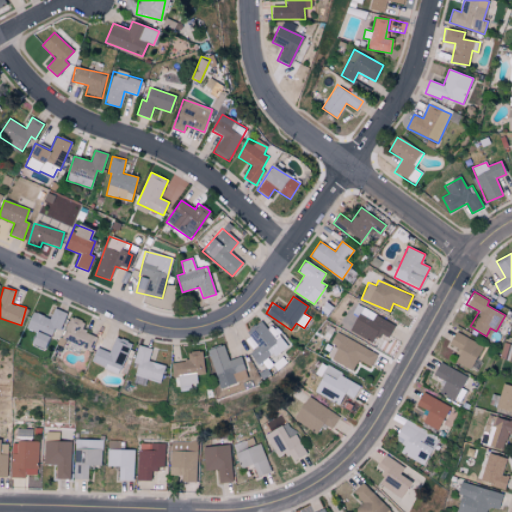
[(372,341),(376,333),(387,338),(395,323),(358,306),(348,330),(372,341)]
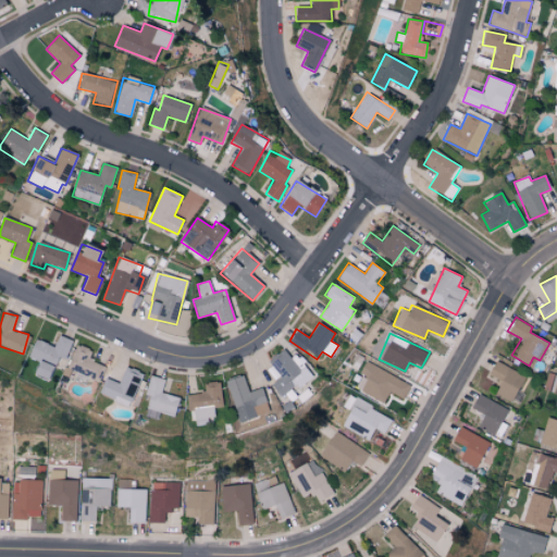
[(73,341),(59,334),(54,346),(35,338),(28,355),(53,366),(58,357),(65,360),(73,341)]
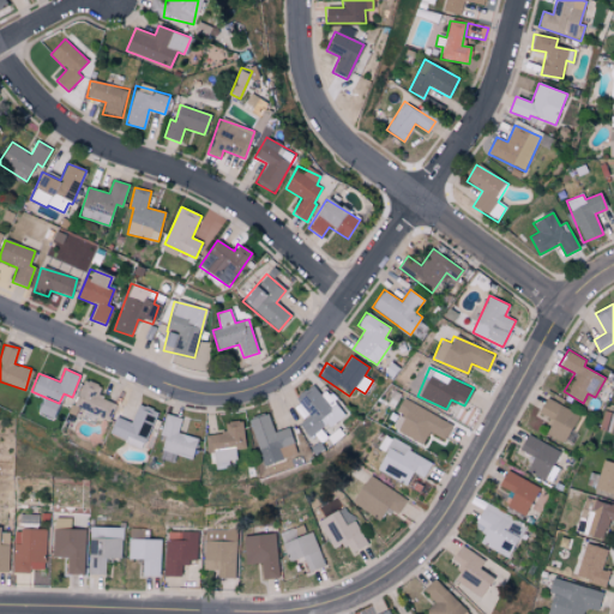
[(77,415),(109,420),(113,401),(98,398),(100,383),(82,380),(78,404),(77,415)]
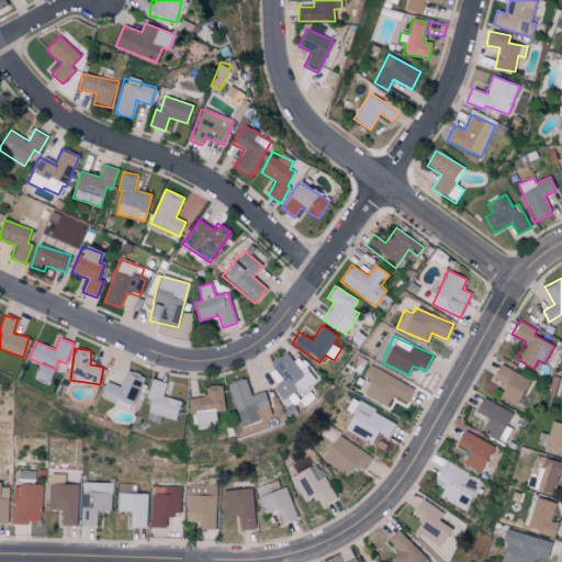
[(308,370),(303,373),(289,353),(267,369),(278,385),(274,389),(283,401),(292,394),(293,396),(316,381),(308,370)]
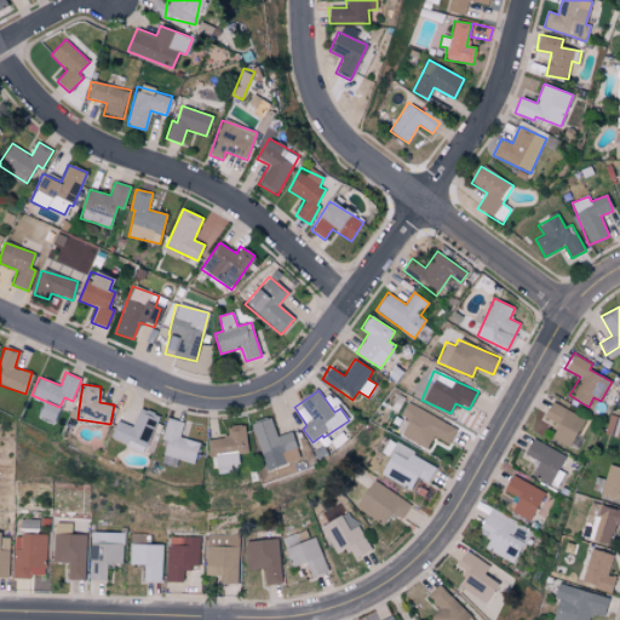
[(36,417),(57,423),(62,407),(40,401),(36,417)]
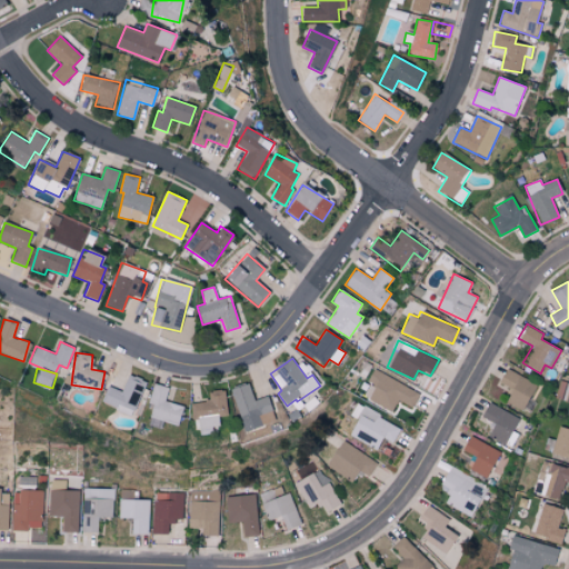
[(419,393),(376,369),(361,395),(391,411),(398,400),(411,408),(419,393)]
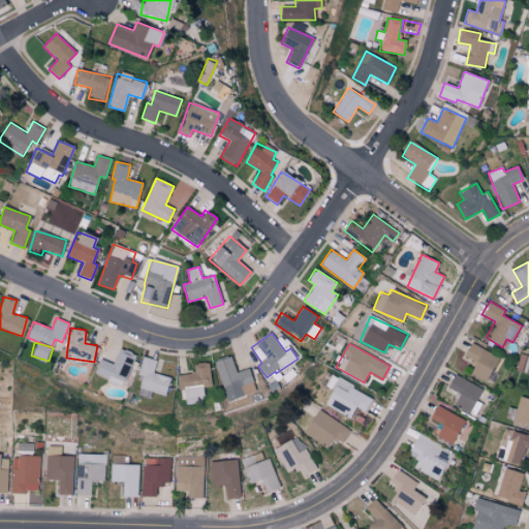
[(463,355),(475,361),(470,374),(487,381),(497,354),(468,343),(463,355)]
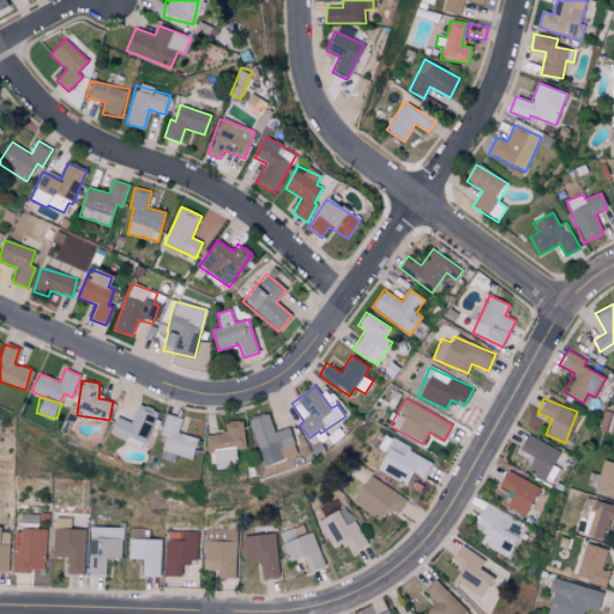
[(115,416),(108,435),(144,447),(157,410),(138,403),(132,422),(115,416)]
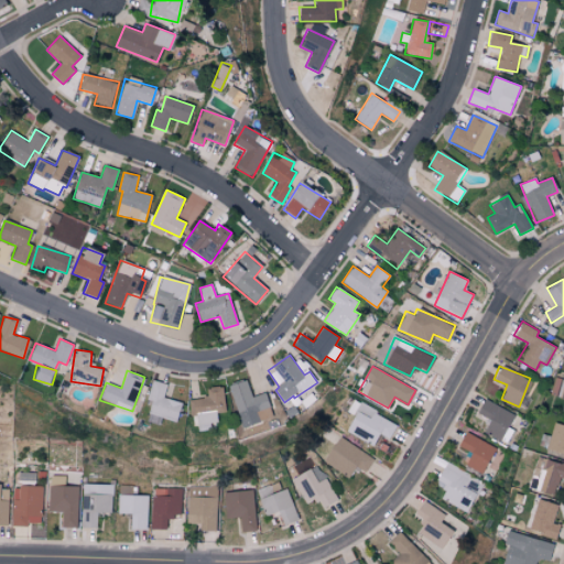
[(252,397),(246,379),(228,386),(243,426),(273,415),(264,392),(252,397)]
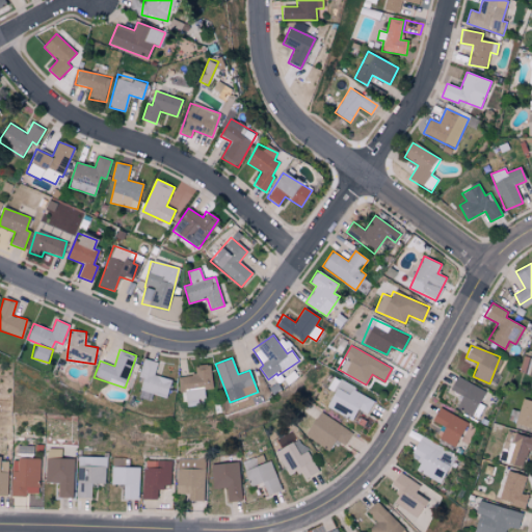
[(139,390),(166,397),(171,379),(155,375),(158,362),(143,358),(138,377),(142,378),(139,390)]
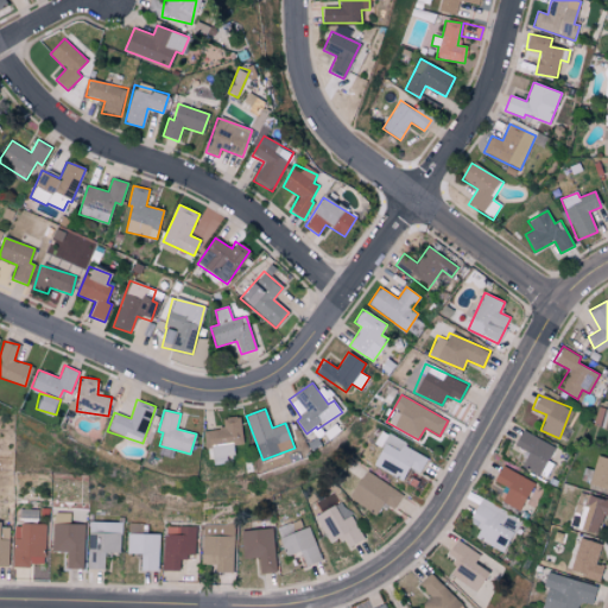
[(242,443),(240,416),(222,418),(223,429),(203,430),(206,448),(211,447),(213,460),(236,457),(235,444),(242,443)]
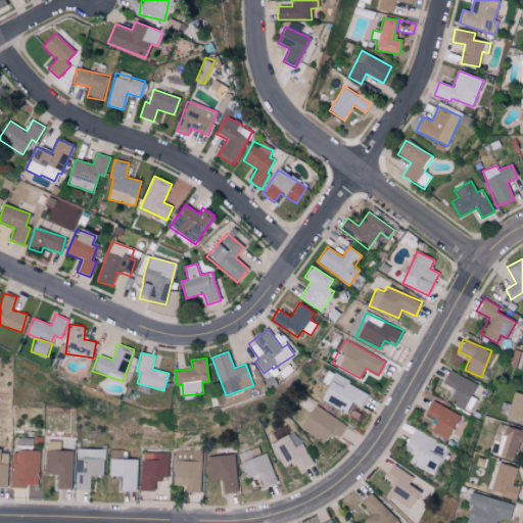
[(448,401),(469,410),(480,383),(447,370),(442,383),(454,387),(448,401)]
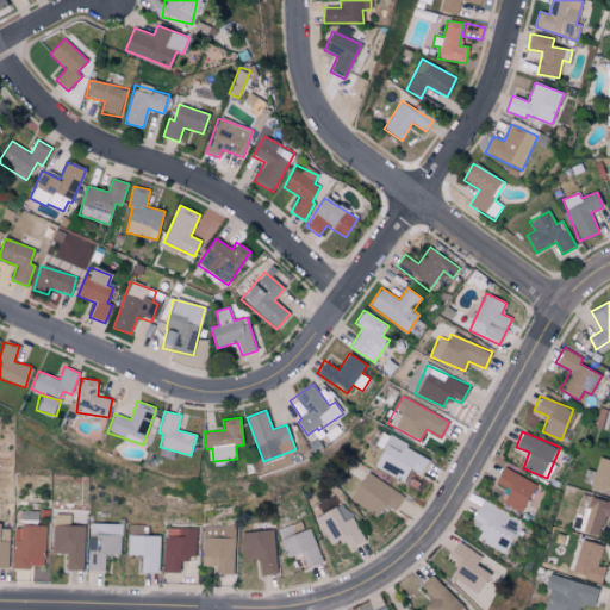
[(430,455),(383,434),(378,446),(383,448),(374,466),(405,480),(411,468),(422,473),(430,455)]
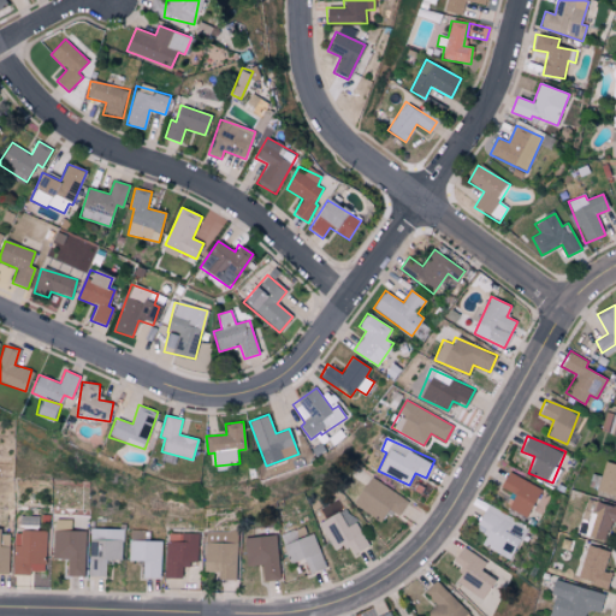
[(597,493),(615,497),(615,463),(604,461),(597,493)]
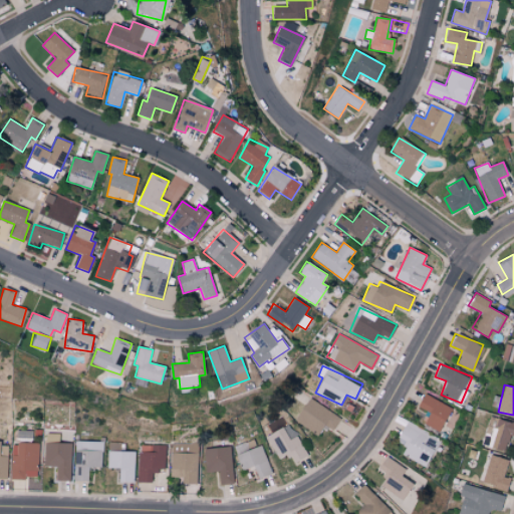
[(417,407),(429,412),(424,425),(440,431),(450,405),(422,394),(417,407)]
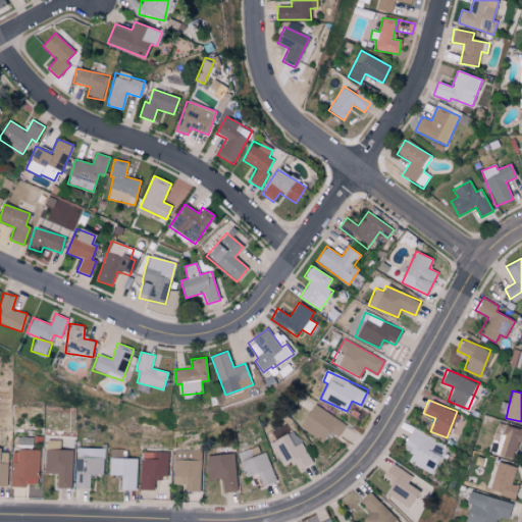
[(324,439),(328,431),(340,436),(347,421),(311,405),(300,428),(324,439)]
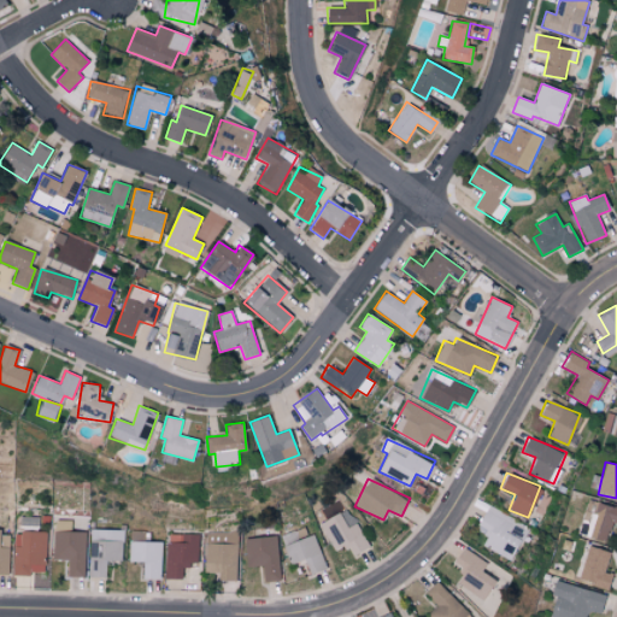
[(616,506),(595,500),(592,513),(585,511),(577,534),(609,544),(613,526),(616,526),(616,506)]
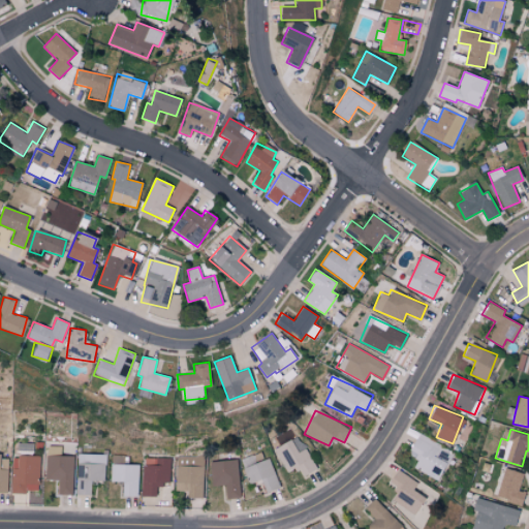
[(437,479),(447,462),(436,456),(442,445),(418,433),(408,452),(419,458),(414,468),(437,479)]
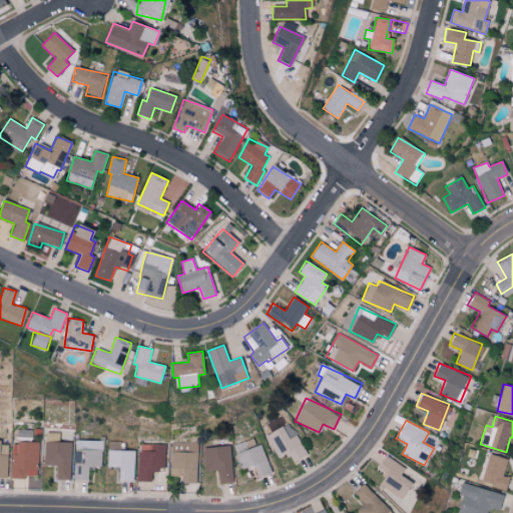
[(279,458),(288,452),(294,462),(308,454),(289,421),(266,435),(279,458)]
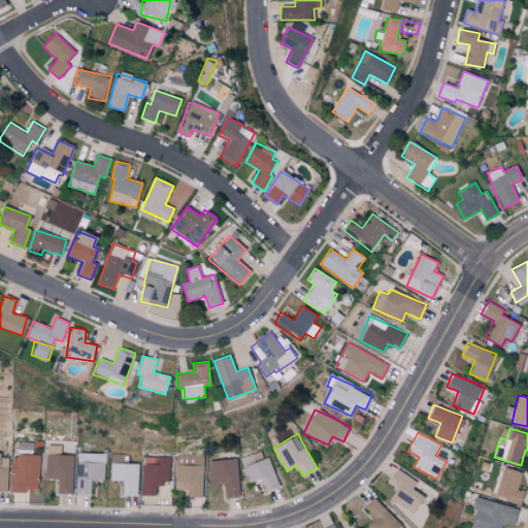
[(58,493),(72,493),(73,455),(60,455),(60,446),(46,444),(45,479),(58,479),(58,493)]
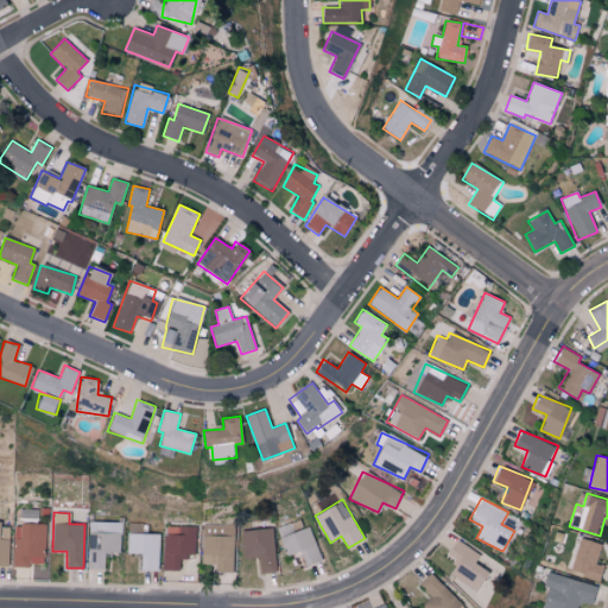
[(309,525),(299,529),(296,520),(277,527),(286,556),(299,551),(304,565),(321,559),(309,525)]
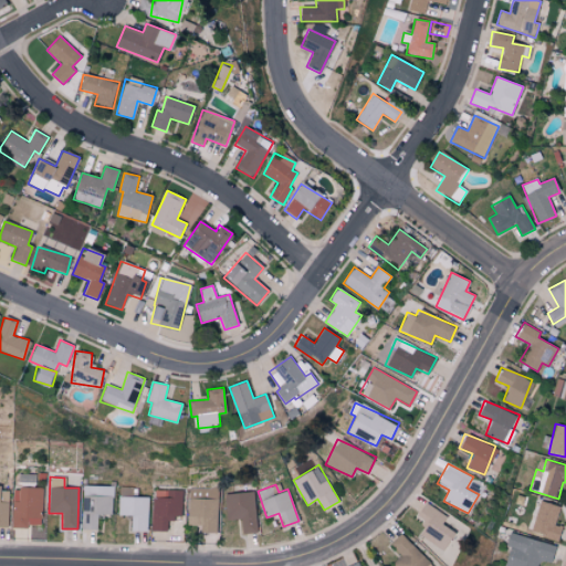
[(82,528),(97,528),(97,513),(113,514),(114,486),(83,485),(82,528)]
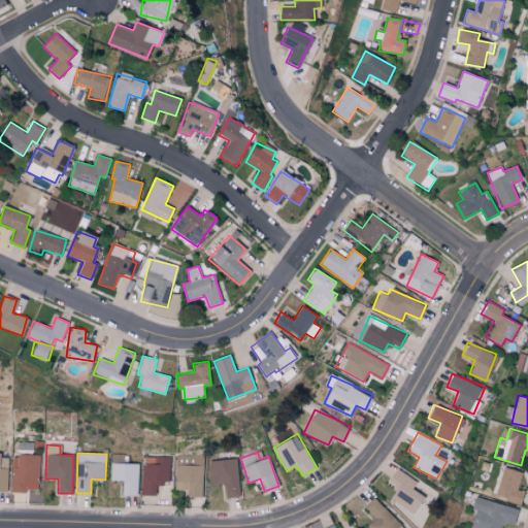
[(0,491),(7,491),(8,454),(0,454),(0,491)]
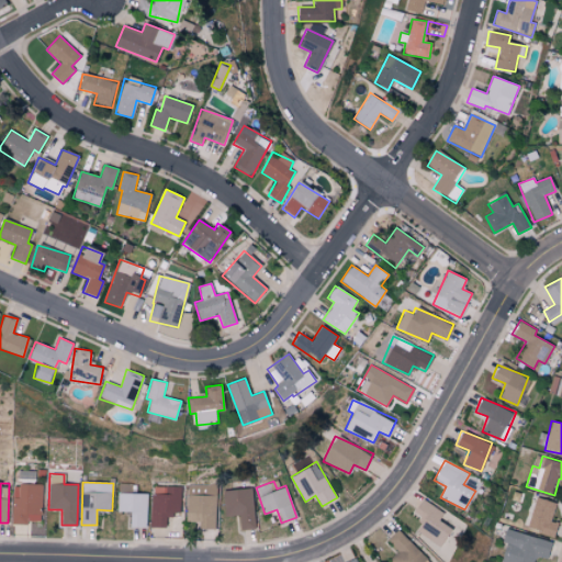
[(41,523),(43,484),(19,483),(18,496),(13,496),(12,521),(41,523)]
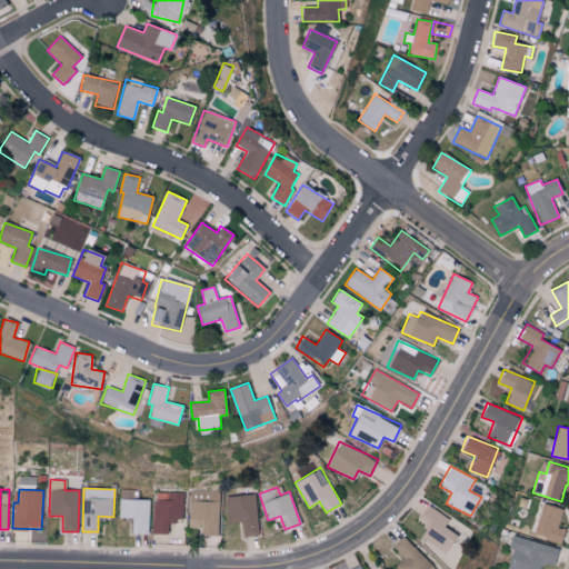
[(188,528),(200,528),(199,535),(217,536),(219,501),(205,501),(206,490),(189,490),(188,528)]
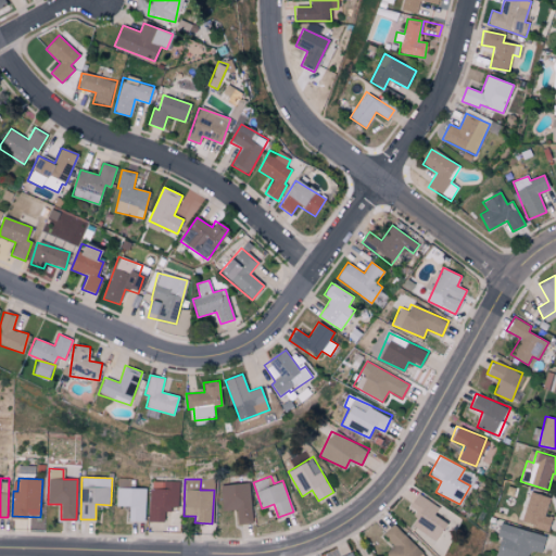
[(164,521),(164,510),(177,510),(178,481),(151,480),(150,521),(164,521)]
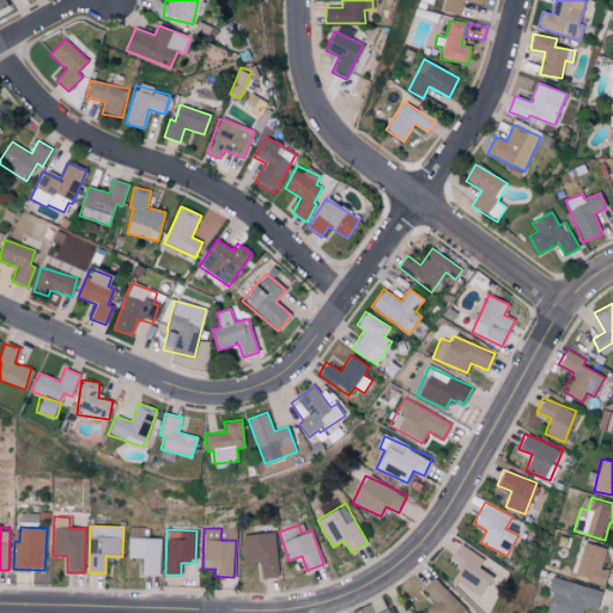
[(261,577),(277,577),(277,533),(243,533),(244,563),(261,562),(261,577)]
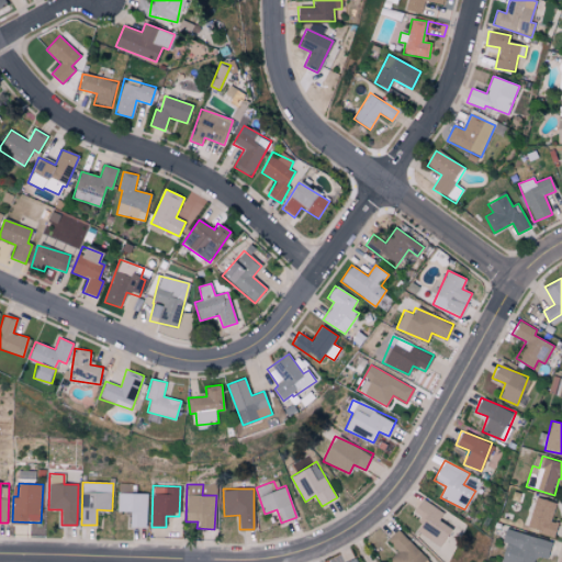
[(117,510),(131,512),(130,527),(147,527),(148,493),(132,493),(132,491),(119,491),(117,510)]
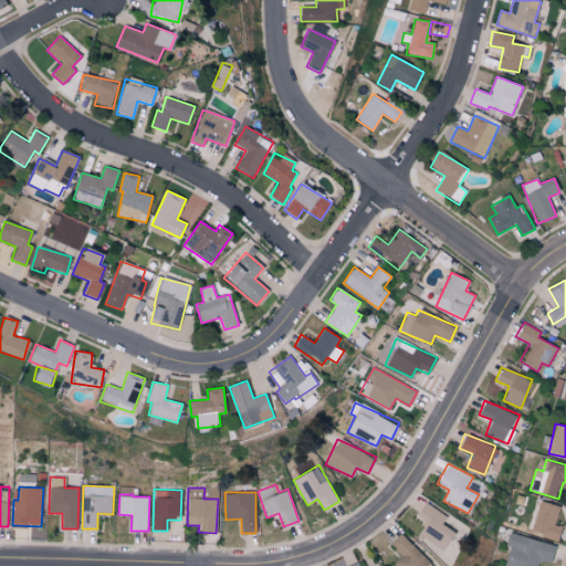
[(447,517),(426,501),(416,515),(427,524),(418,535),(440,552),(454,533),(441,523),(447,517)]
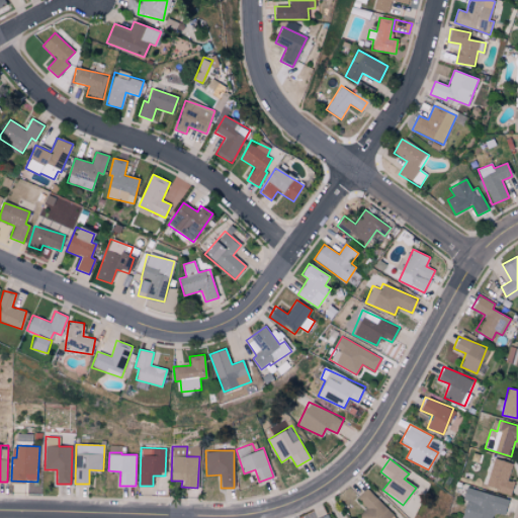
[(485,487),(510,494),(514,482),(508,481),(513,463),(493,458),(485,487)]
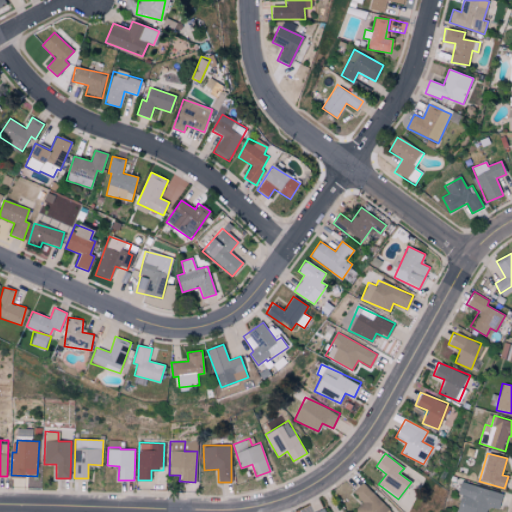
[(355,511),(391,511),(362,482),(352,492),(362,502),(354,510),(355,511)]
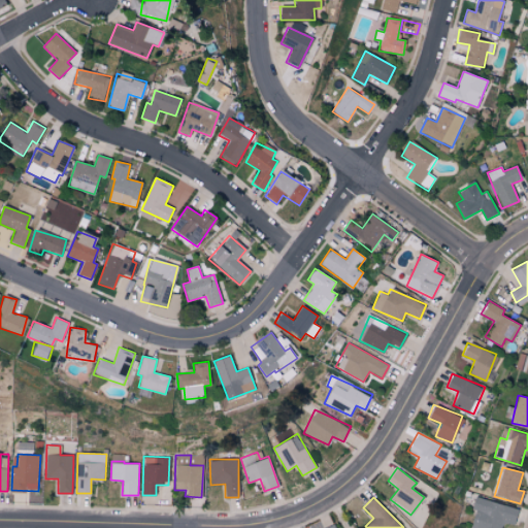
[(469,527),(500,527),(502,522),(514,525),(518,507),(474,497),(471,509),(474,509),(469,527)]
